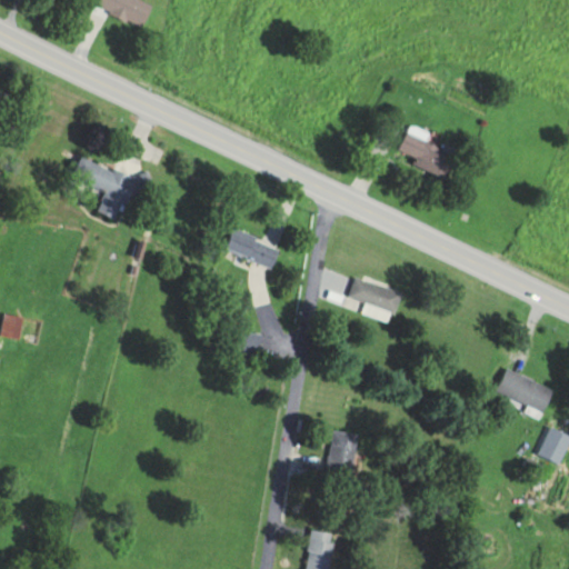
[(98,0),(98,2),(143,29),(156,7),(142,0),(98,0)]
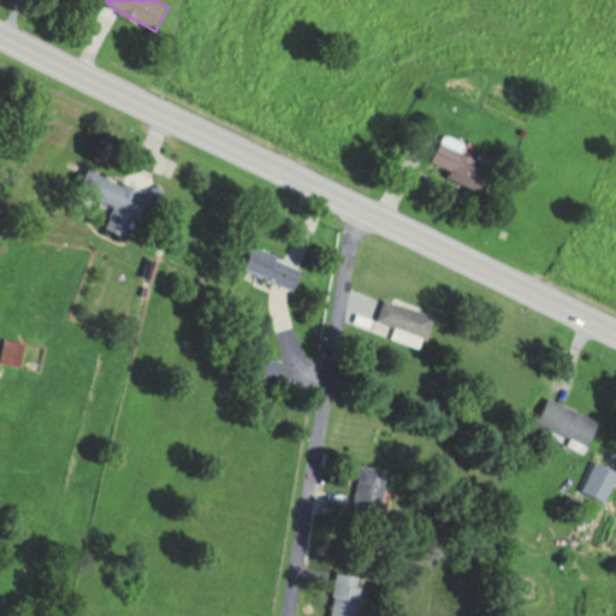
[(486,191),(496,169),(439,143),(430,166),(486,191)]
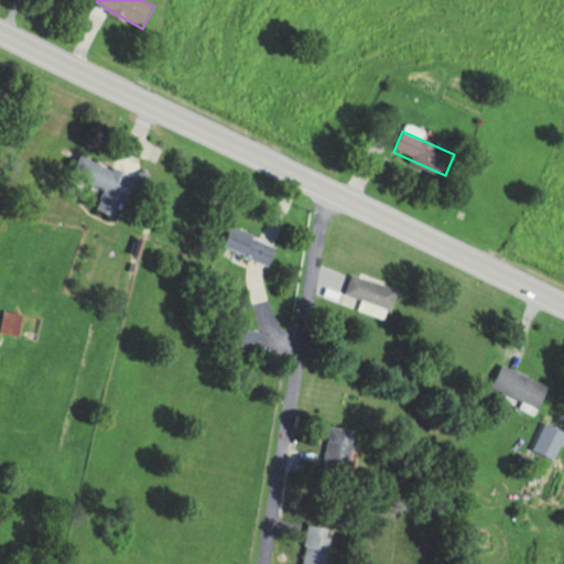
[(99,210),(121,218),(137,175),(82,156),(75,176),(107,187),(99,210)]
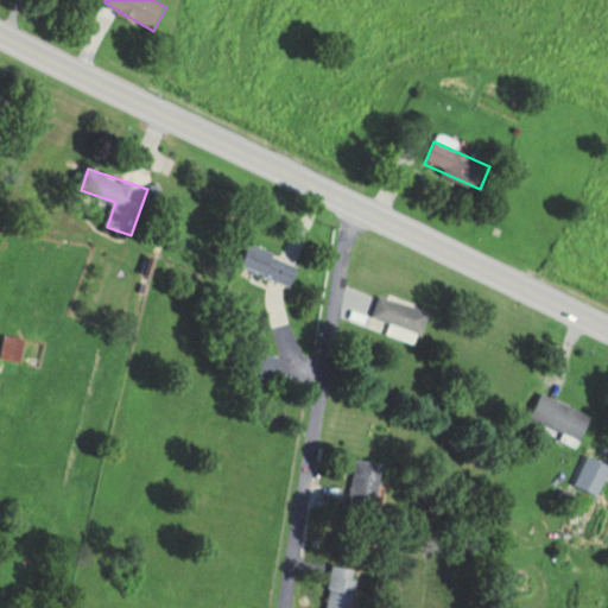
[(291,286),(301,266),(251,245),(242,265),(291,286)]
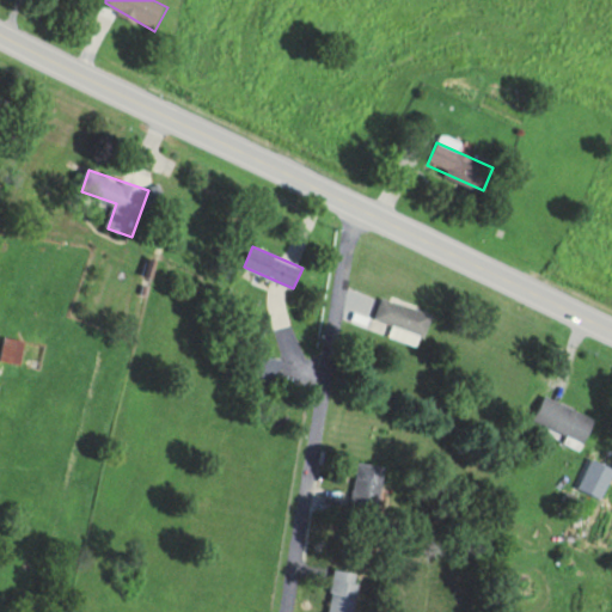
[(381,298),(374,319),(398,326),(396,334),(391,332),(390,336),(421,346),(432,313),(381,298)]
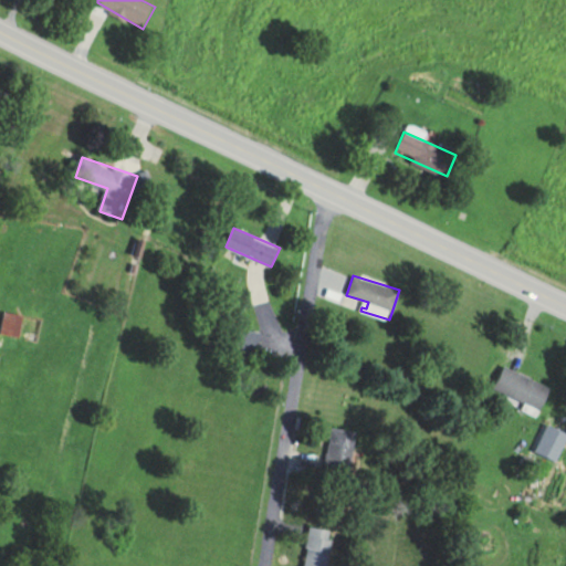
[(3,334),(22,337),(24,314),(7,312),(3,334)]
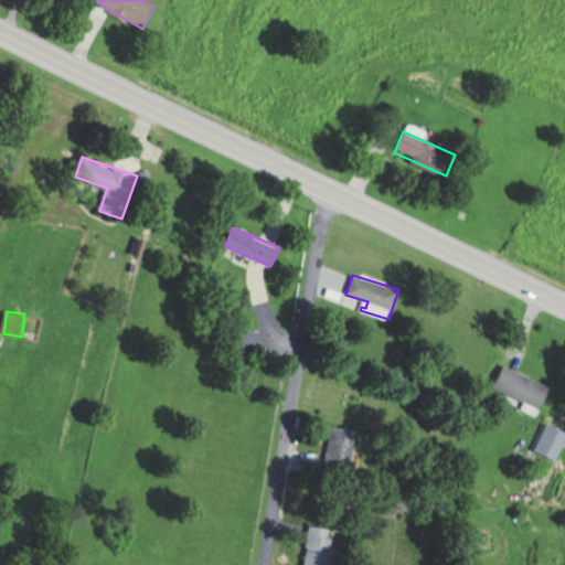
[(503,365),(493,388),(542,409),(552,386),(503,365)]
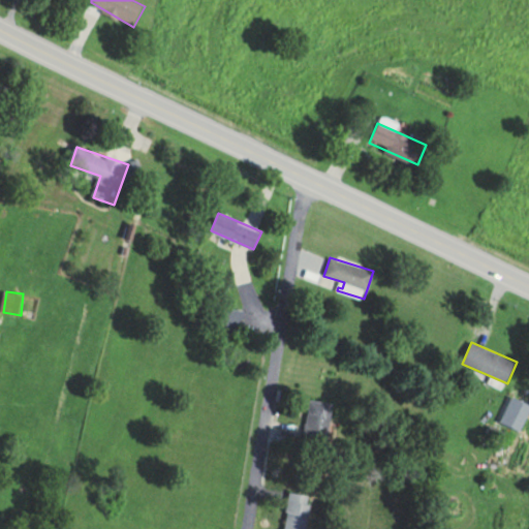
[(528,415),(528,404),(514,396),(500,417),(520,431),(528,415)]
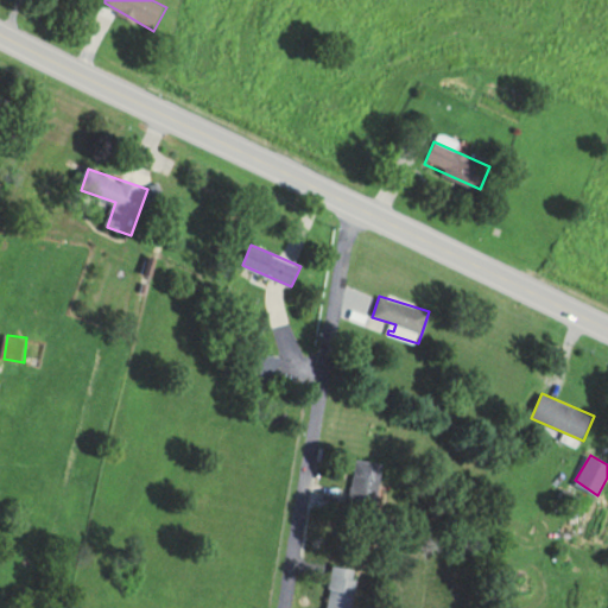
[(381,462),(352,462),(352,499),(381,499),(381,462)]
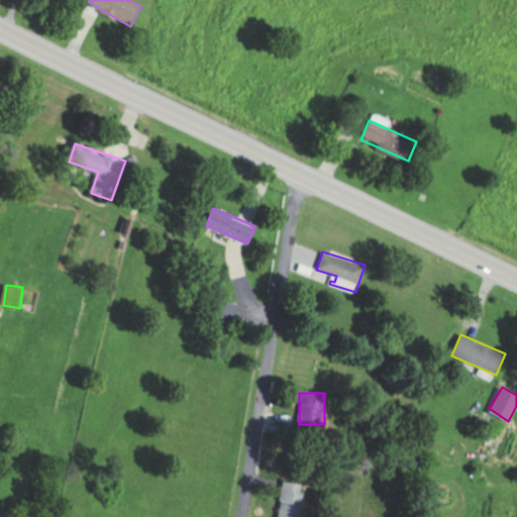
[(301,516),(307,484),(284,481),(279,516),(301,516)]
